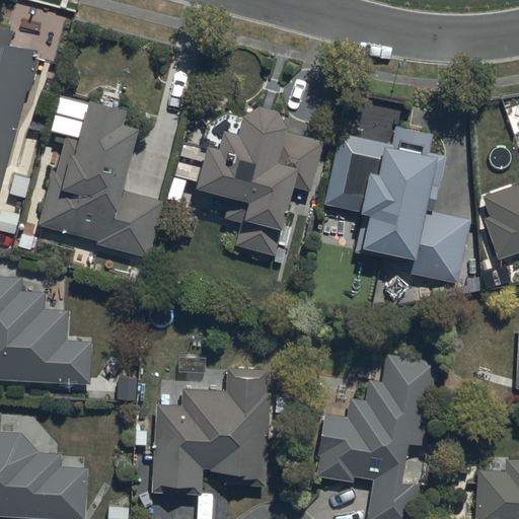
[(16,32),(0,28),(0,193),(35,54),(12,48),(16,32)]
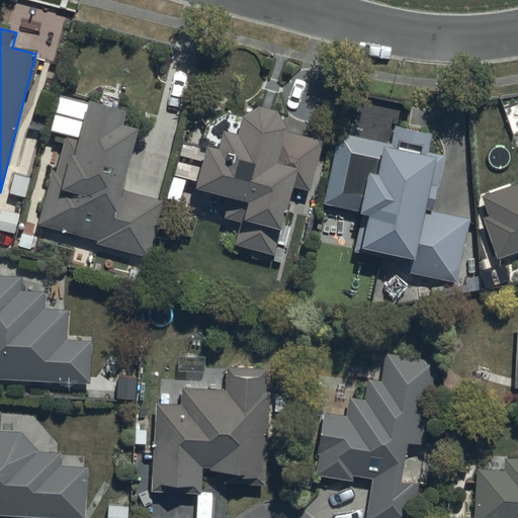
[(66,135),(39,224),(97,241),(96,244),(149,260),(166,201),(125,189),(143,128),(124,123),(130,109),(92,99),(91,103),(62,94),(51,130),(66,135)]
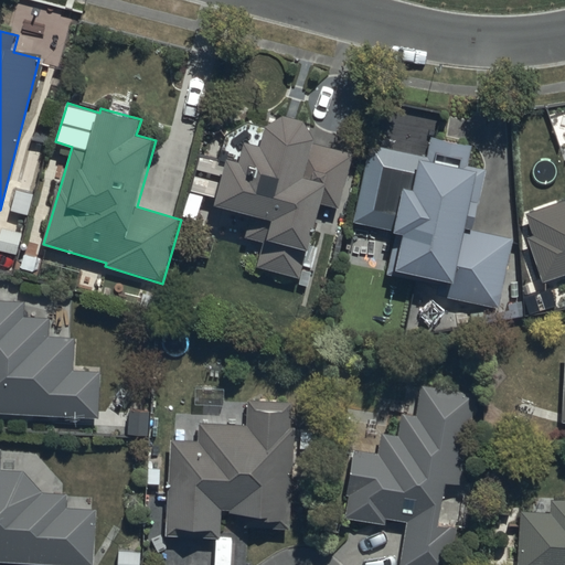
[(231,158),(217,204),(251,214),(243,238),(263,245),(256,265),(301,278),(305,267),(312,269),(319,247),(311,244),(322,208),(339,212),(356,156),(315,144),(316,139),(307,120),(286,116),(268,125),(263,146),(247,141),(242,160),(231,158)]
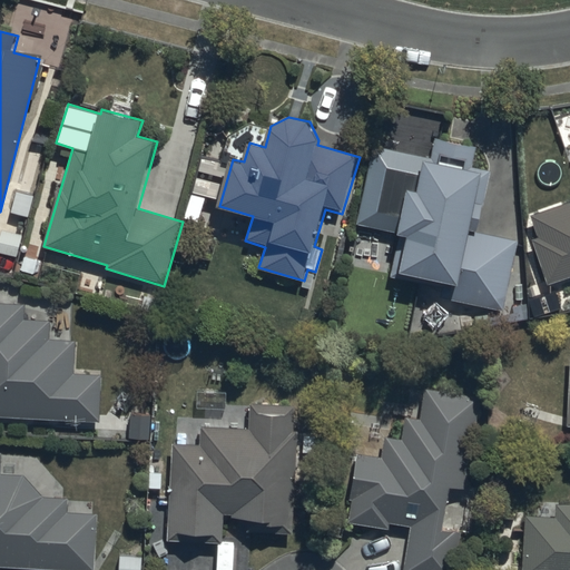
[(375,145),(357,224),(400,234),(390,278),(441,291),(439,298),(503,314),(520,243),(479,233),(493,170),(473,166),(478,147),(434,137),(429,157),(375,145)]
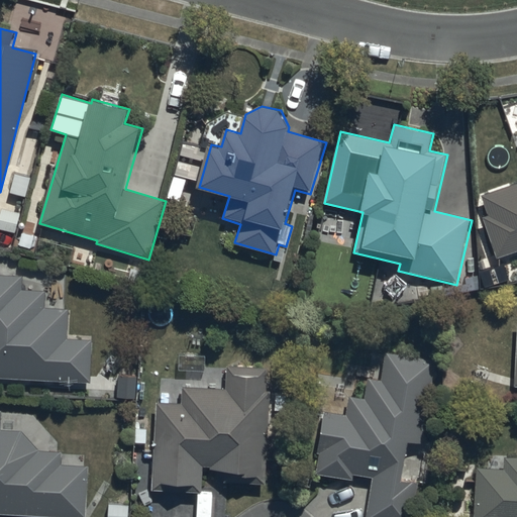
[(516,183),(483,196),(490,215),(483,217),(498,257),(516,250),(516,183)]
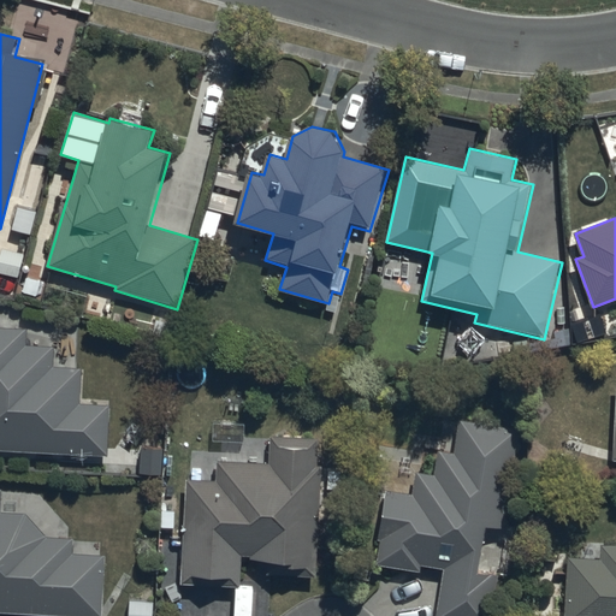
[(0,451),(111,454),(112,406),(81,406),(82,367),(54,367),(54,345),(25,345),(27,329),(0,327),(0,451)]
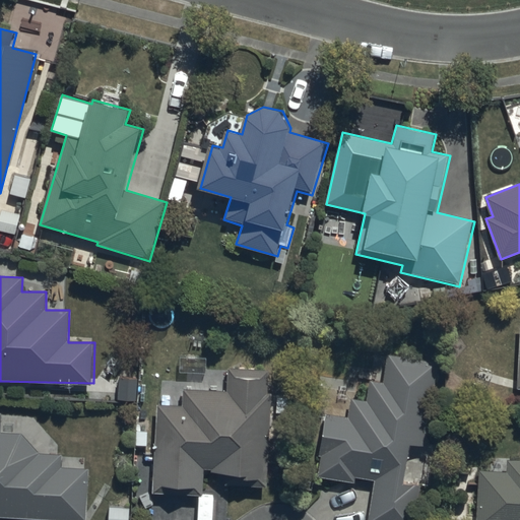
[(350,419),(327,415),(318,476),(354,482),(355,477),(374,480),(367,519),(414,519),(420,486),(405,483),(410,446),(425,448),(437,363),(389,355),(385,381),(371,379),(368,400),(354,399),(350,419)]
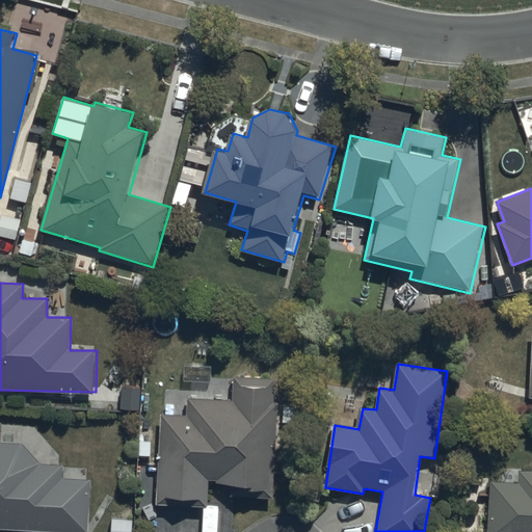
[(189,416),(161,414),(157,504),(208,506),(209,481),(231,482),(231,498),(273,499),(277,402),(275,402),(276,378),(235,376),(234,399),(190,397),(189,416)]
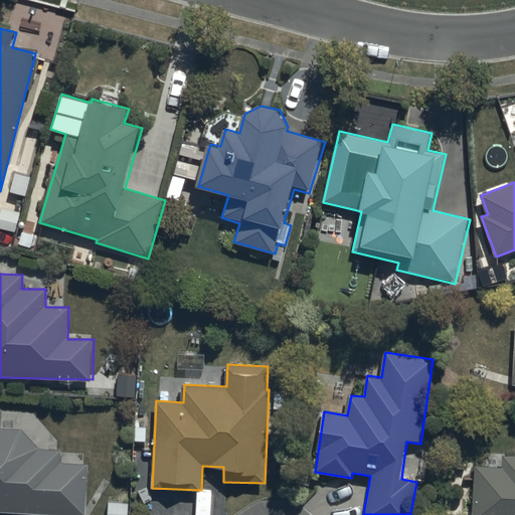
[(0,512),(41,514),(84,514),(89,467),(60,465),(61,452),(40,450),(21,430),(2,430),(2,408),(0,407),(0,512)]
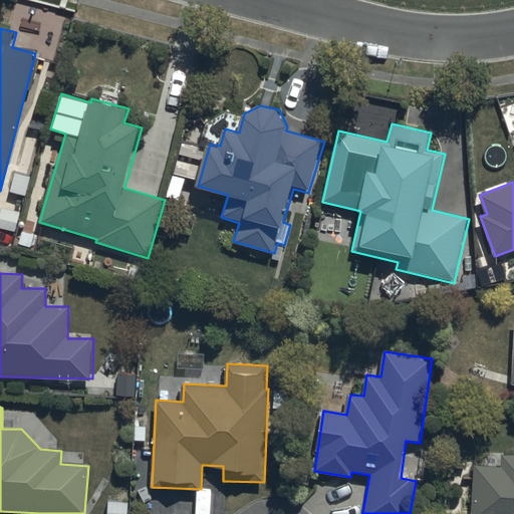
[(503,464),(473,463),(470,513),(513,513),(513,453),(503,453),(503,464)]
